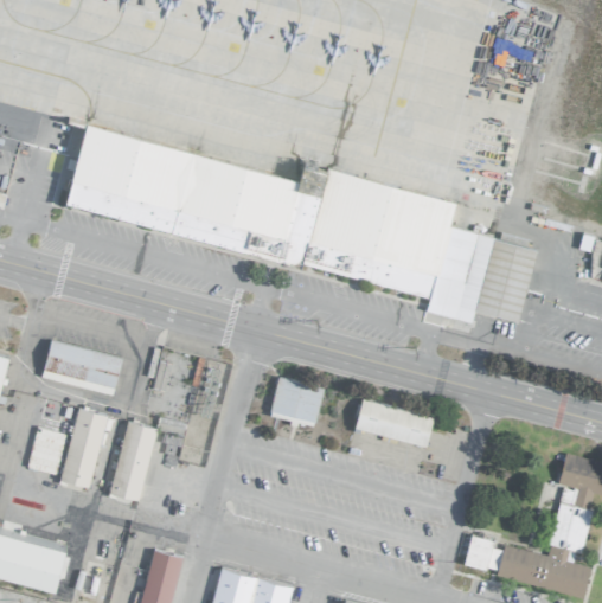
[(64,212),(431,294),(427,313),(473,324),(475,313),(520,324),(537,249),(450,230),(456,201),(302,167),(301,177),(74,126),(70,140),(79,141),(64,212)]
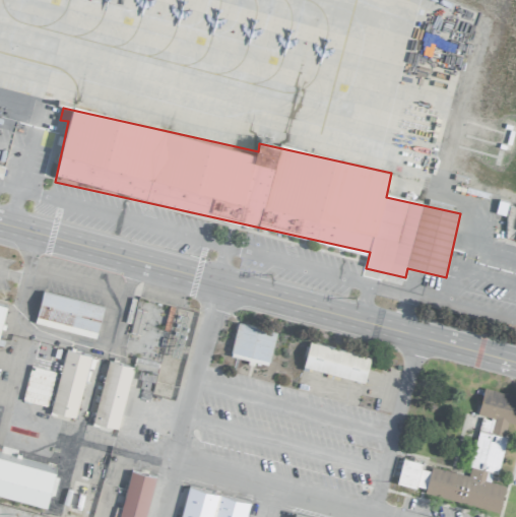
[(37,325),(98,339),(105,308),(44,293),(37,325)]
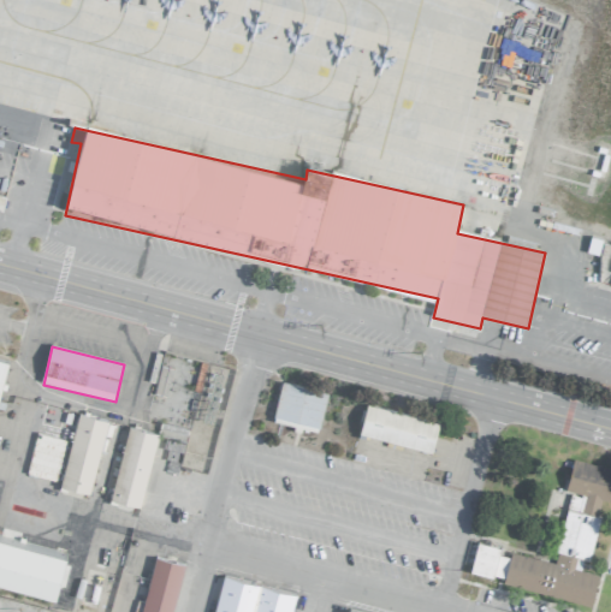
[(330,396),(284,384),(274,423),(319,435),(330,396)]
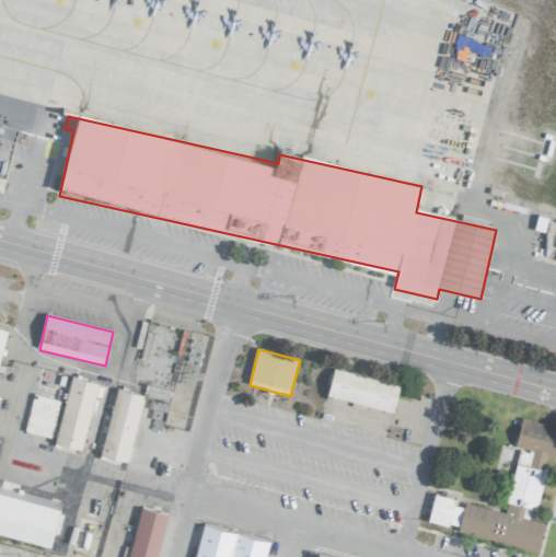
[(394,414),(401,386),(335,369),(327,396),(394,414)]
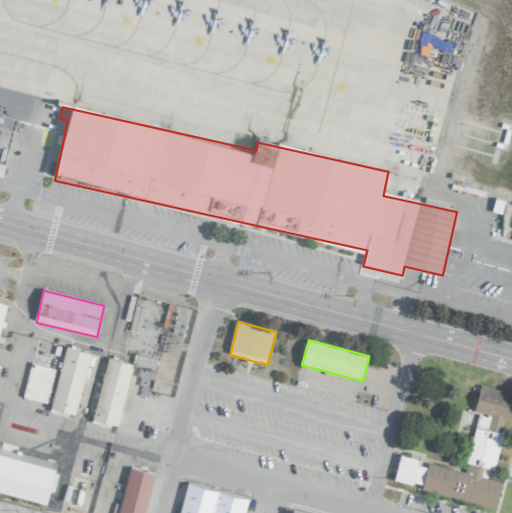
[(90,354),(65,349),(51,410),(77,415),(90,354)]
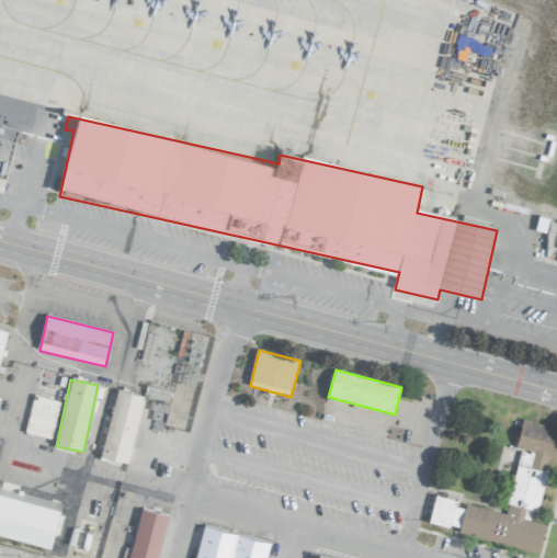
[(145,397),(117,390),(103,457),(129,464),(145,397)]
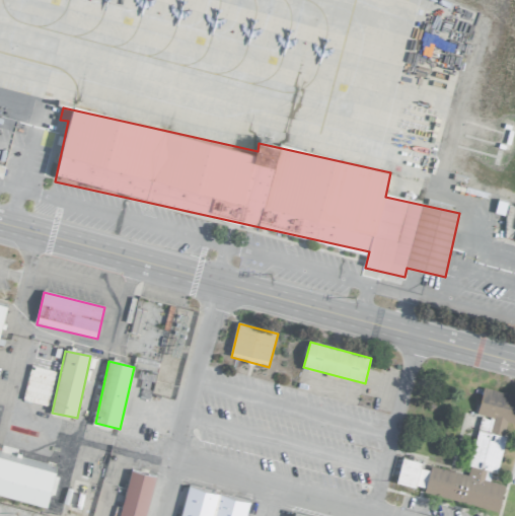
[(57,373),(32,367),(23,401),(48,408),(57,373)]
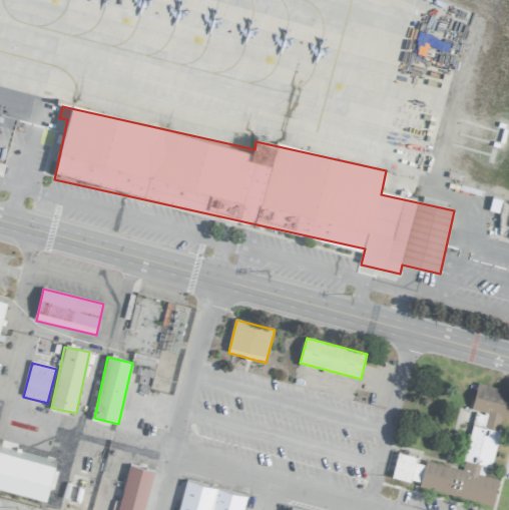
[(494,505),(499,480),(485,477),(487,468),(492,469),(503,419),(508,420),(508,391),(477,385),(474,400),(475,401),(472,412),(476,413),(463,471),(418,461),(418,458),(399,453),(393,478),(420,484),(419,489),(494,505)]
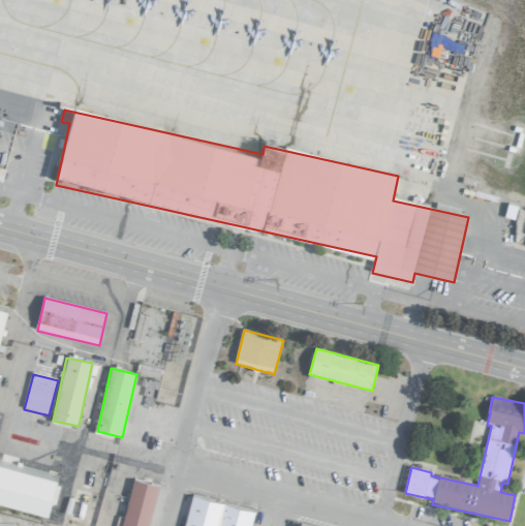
[(0,461),(0,500),(49,513),(58,476),(0,461)]
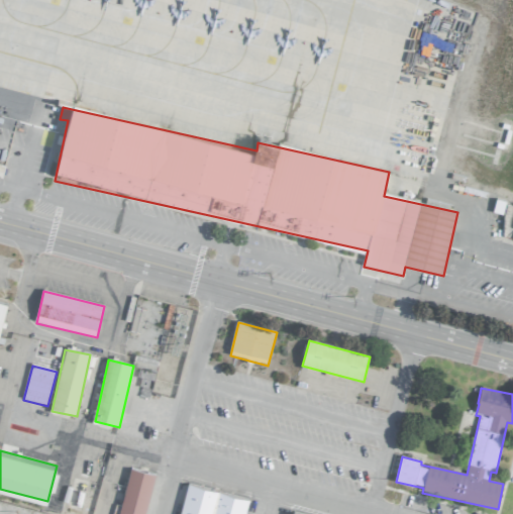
[(145,513),(155,475),(130,470),(120,513),(145,513)]
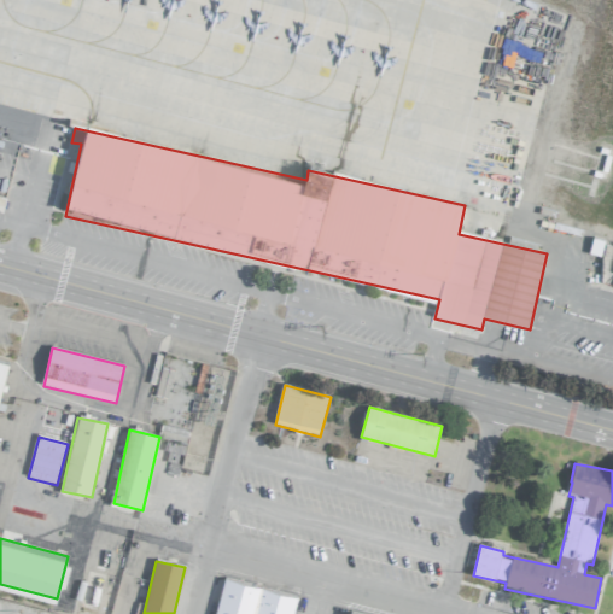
[(293,613),(298,597),(222,579),(214,613),(293,613)]
